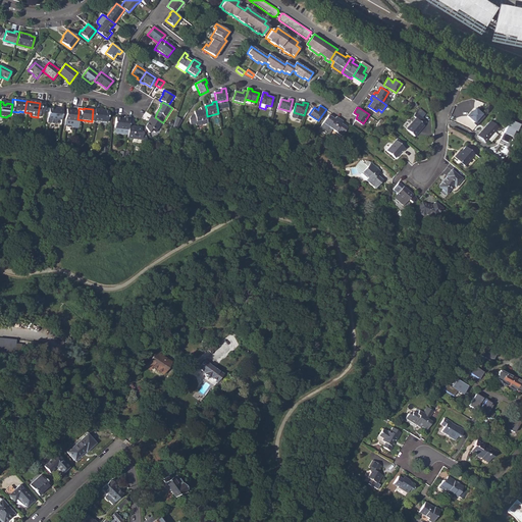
[(193,116),(191,118),(190,120),(191,124),(197,123),(201,122),(202,126),(209,124),(207,116),(206,108),(201,109),(202,111),(195,113),(196,115),(193,116)]
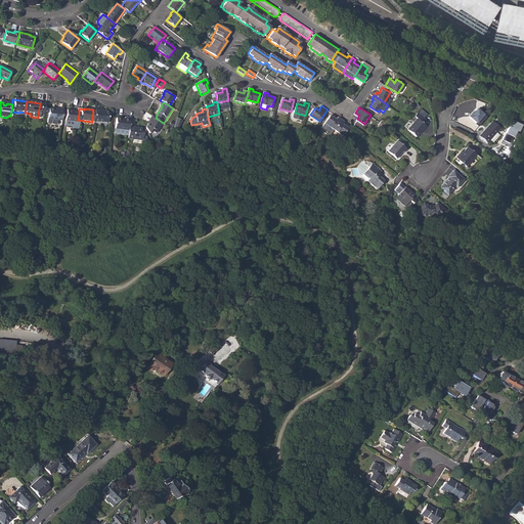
[(476,108),(468,118),(475,124),(483,115),(476,108)]
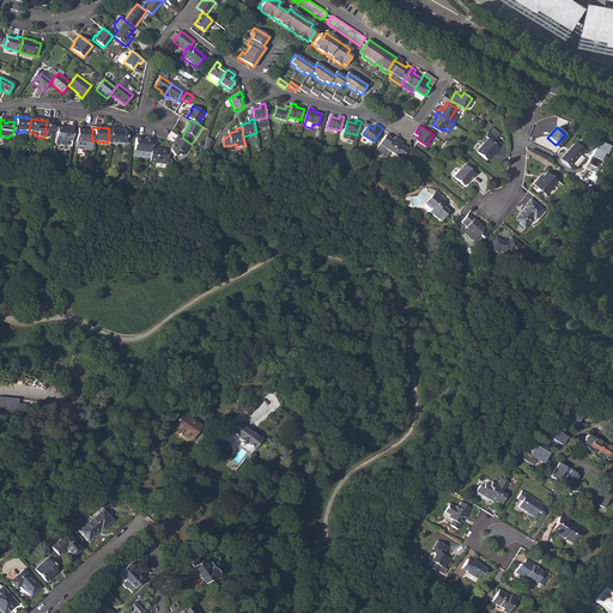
[(54,128),(53,140),(52,144),(54,146),(61,146),(64,145),(64,141),(70,143),(71,129),(64,128),(64,129),(54,128)]
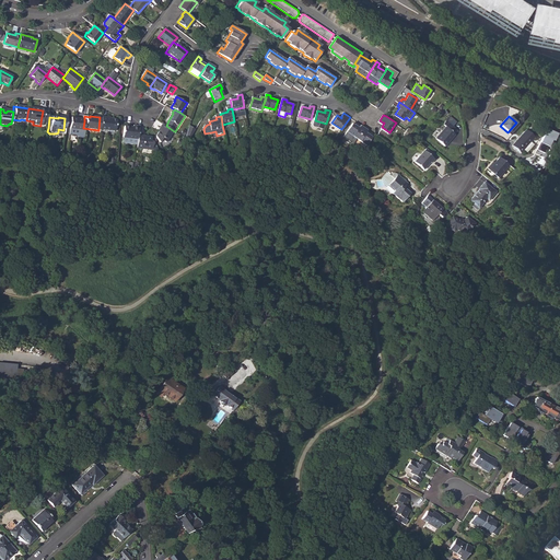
[(98,130),(113,132),(115,120),(108,119),(108,118),(100,117),(98,130)]
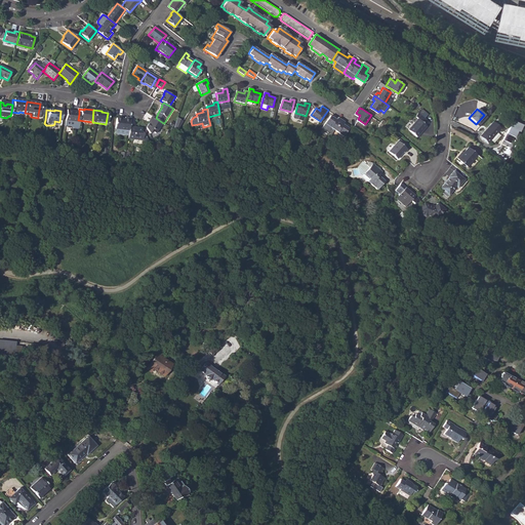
[(77,130),(77,124),(78,120),(79,114),(75,114),(75,113),(65,111),(64,122),(63,127),(71,128),(71,129),(77,130)]
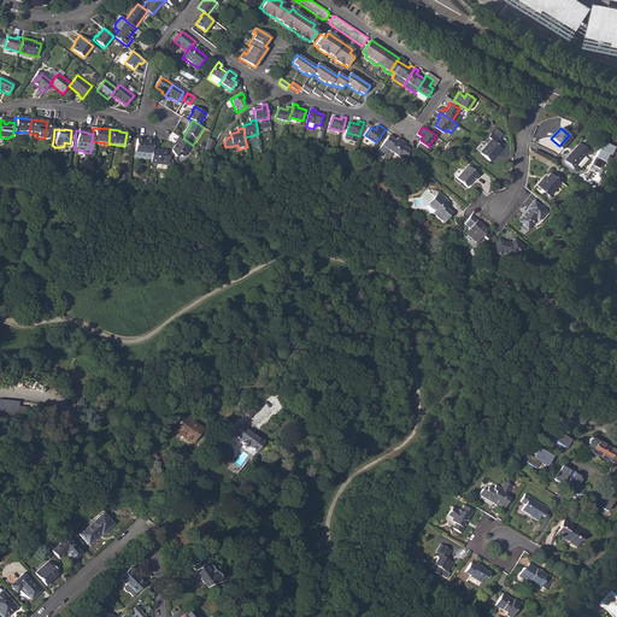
[(388,134),(377,150),(389,158),(393,152),(401,139),(397,136),(395,139),(388,134)]
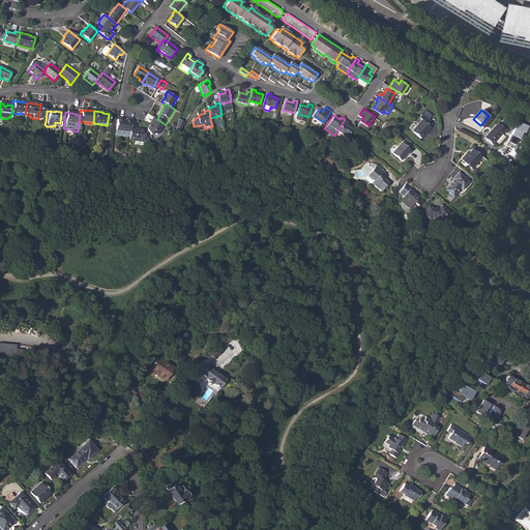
[(147,129),(150,136),(155,134),(157,135),(165,124),(157,119),(154,117),(152,121),(147,129)]
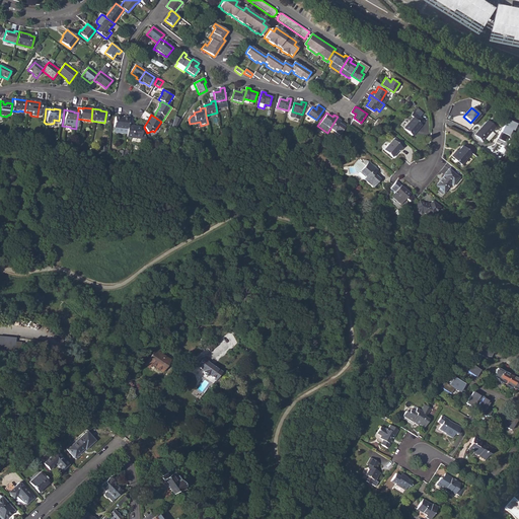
[(413,118),(409,122),(406,125),(403,129),(412,136),(419,126),(421,124),(420,123),(423,120),(417,115),(414,119),(413,118)]
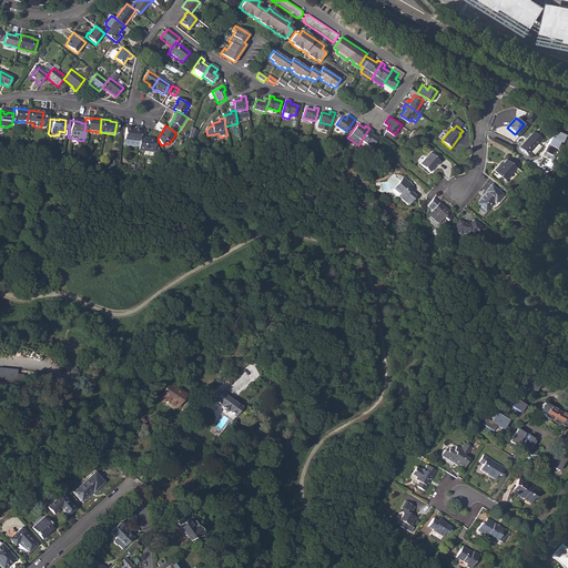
[(362,140),(372,145),(377,137),(372,133),(373,130),(369,128),(362,140)]
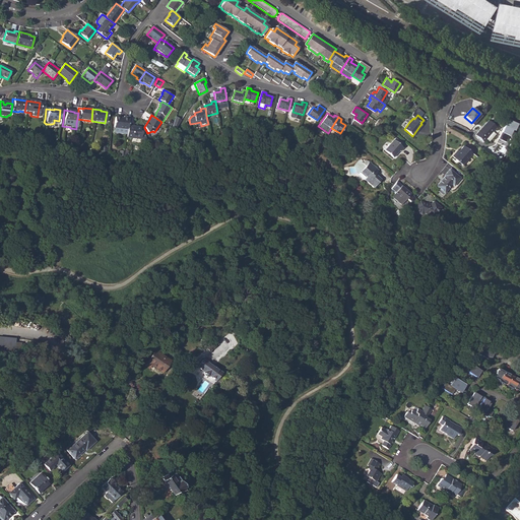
[(114,132),(126,134),(127,127),(128,118),(122,118),(122,119),(114,118),(113,129),(114,129),(114,132)]
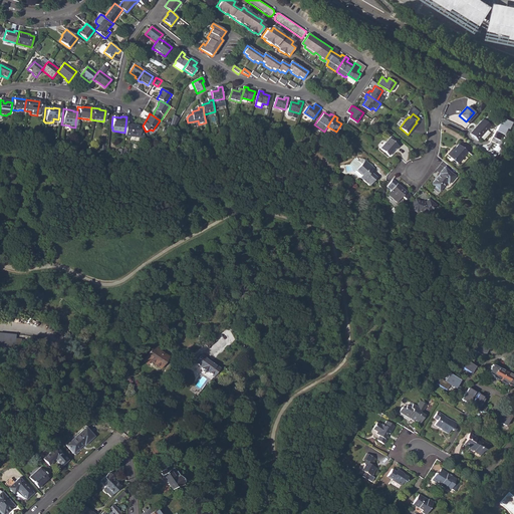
[(179,119),(174,116),(170,126),(173,129),(179,119)]
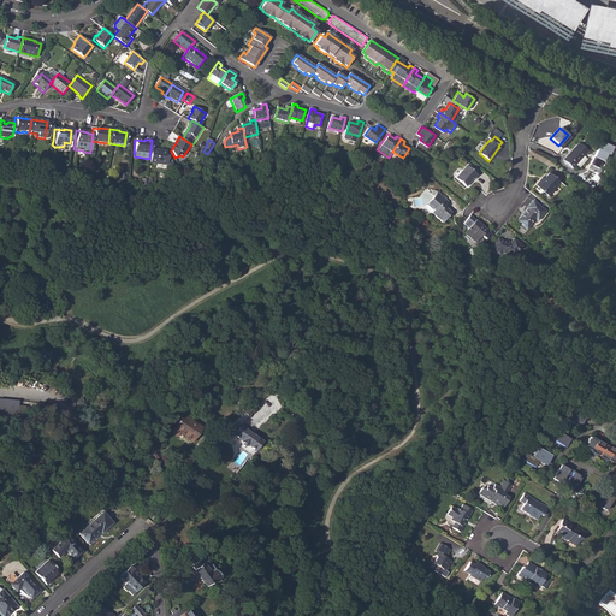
[(614,147),(599,141),(592,165),(602,169),(606,155),(610,155),(614,147)]
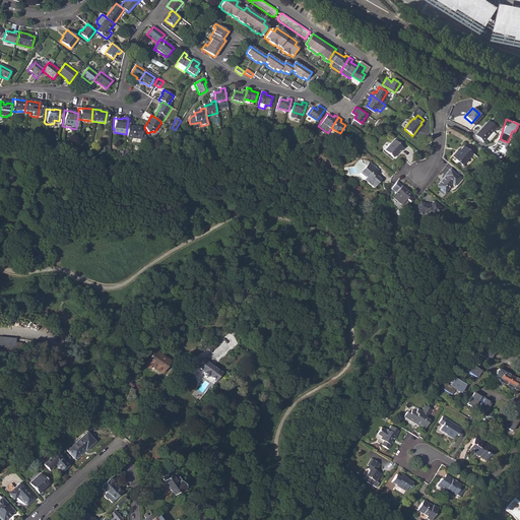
[(474,134),(481,141),(484,138),(492,131),(495,127),(486,120),(474,134)]
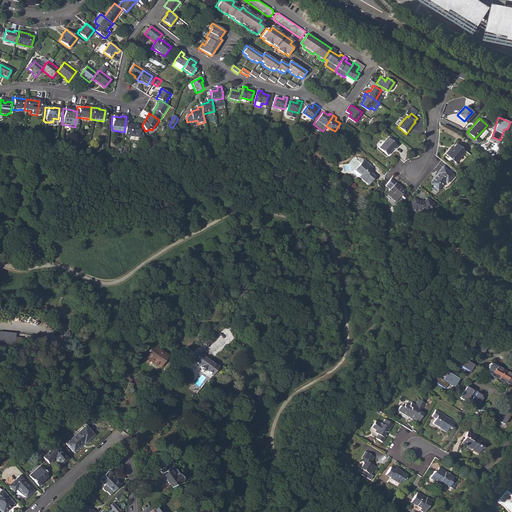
[(124,132),(123,136),(136,138),(136,139),(137,141),(139,142),(141,141),(142,140),(141,134),(138,133),(138,132),(137,131),(137,126),(125,125),(124,132)]
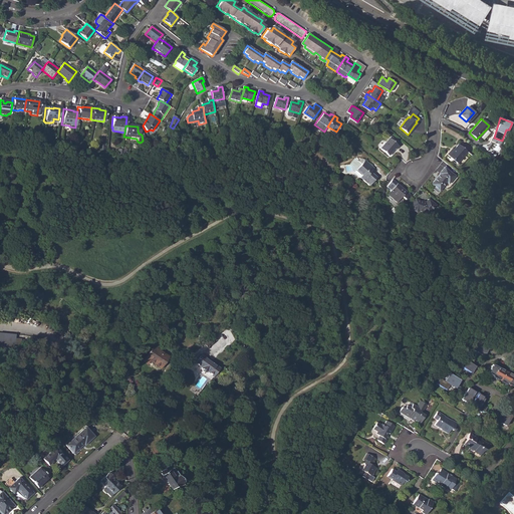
[(483,140),(489,133),(486,130),(479,137),(483,140)]
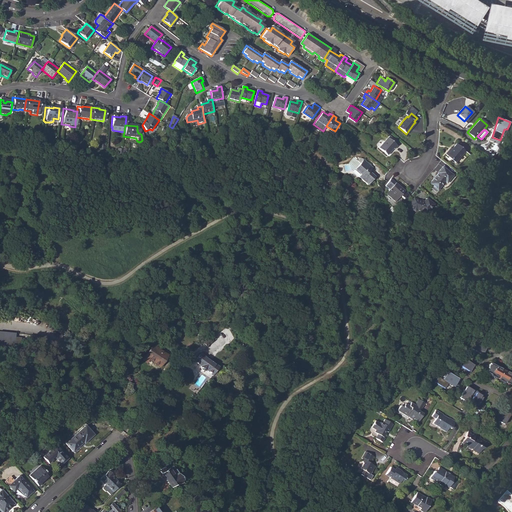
[(378,148),(387,155),(393,148),(394,149),(397,146),(387,137),(378,148)]
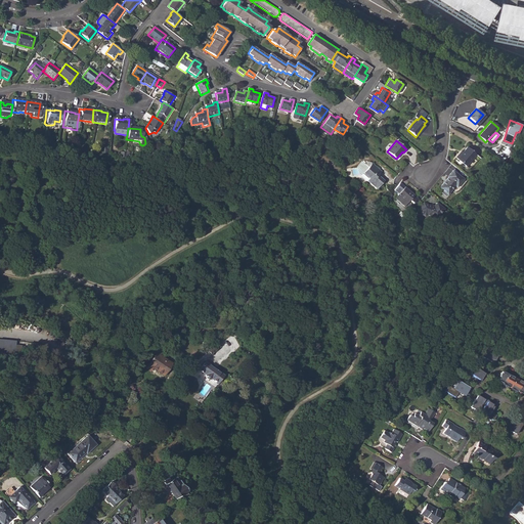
[(455,158),(466,167),(476,155),(467,147),(463,153),(461,151),(455,158)]
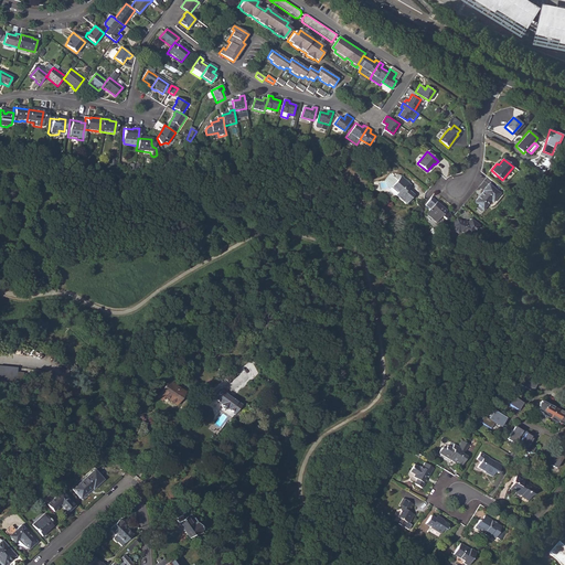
[(390,189),(392,187),(397,180),(391,173),(384,180),(388,190),(390,189)]
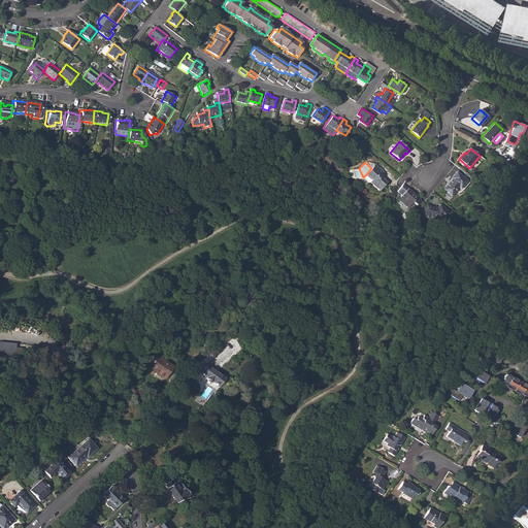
[(371,168),(366,174),(364,176),(370,182),(380,191),(387,183),(381,176),(384,172),(374,164),(371,168)]
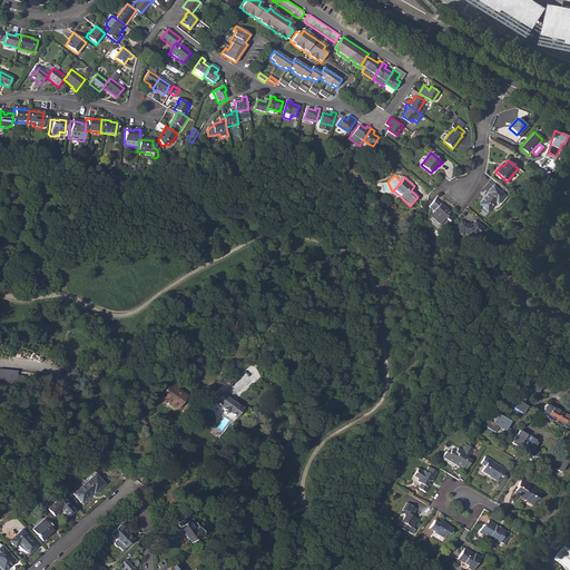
[(478,205),(487,213),(494,203),(497,204),(504,195),(492,185),(485,193),(487,194),(478,205)]
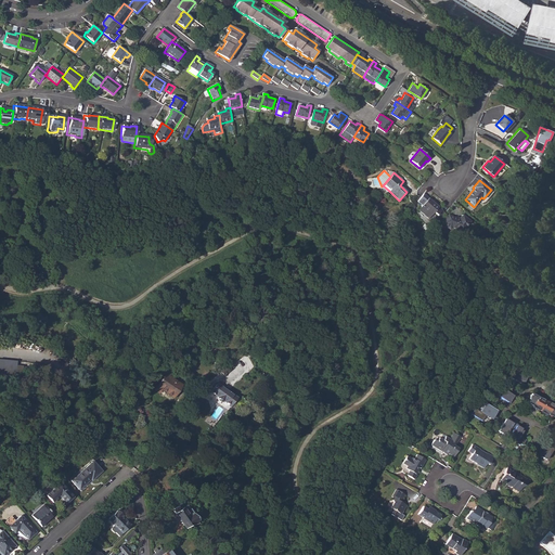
[(418,209),(428,219),(434,213),(438,215),(441,211),(438,208),(439,207),(428,197),(424,194),(418,201),(422,205),(418,209)]
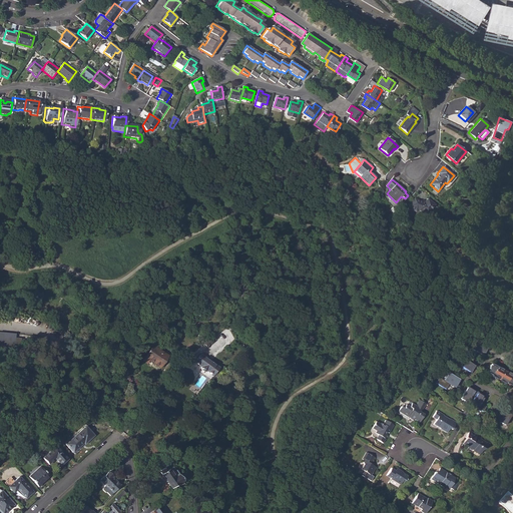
[(417,209),(427,213),(434,204),(428,198),(425,202),(415,199),(409,205),(416,211),(417,209)]
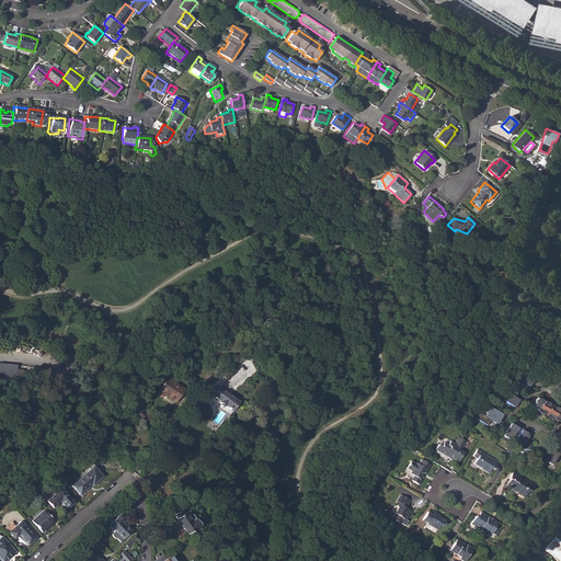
[(0,363),(0,384),(12,385),(12,382),(15,382),(15,378),(16,365),(0,363)]
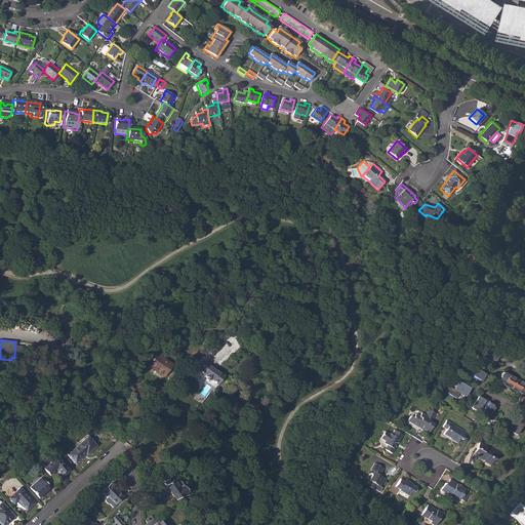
[(217,344),(208,351),(211,355),(220,348),(217,344)]
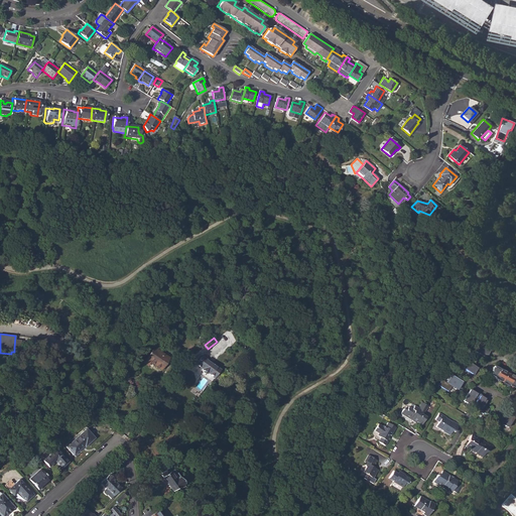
[(489,351),(476,345),(473,352),(473,353),(469,361),(470,362),(473,364),(474,364),(478,355),(486,358),(489,351)]
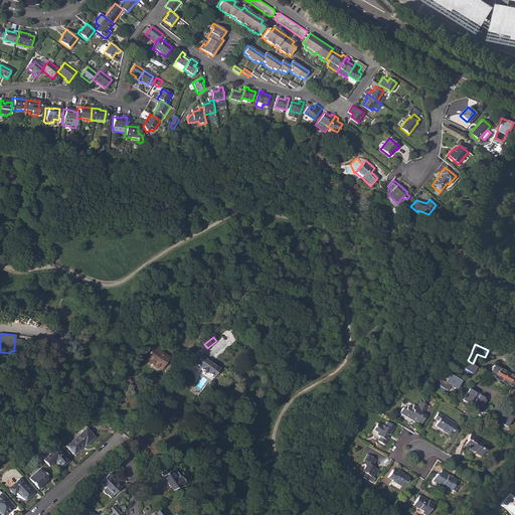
[(153,347),(146,359),(143,363),(146,365),(149,361),(162,369),(169,357),(153,347)]
